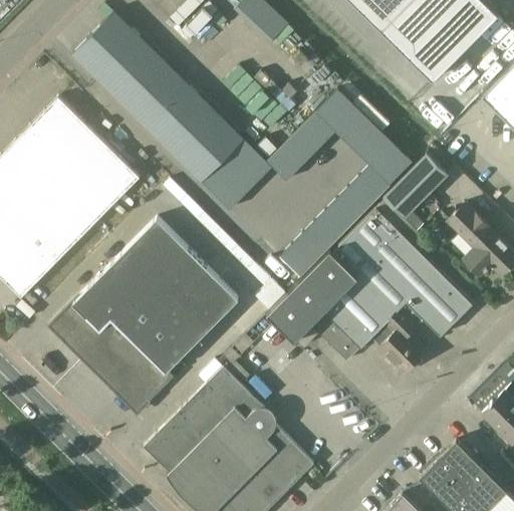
[(349,0),(432,80),(496,15),(481,0),(349,0)]
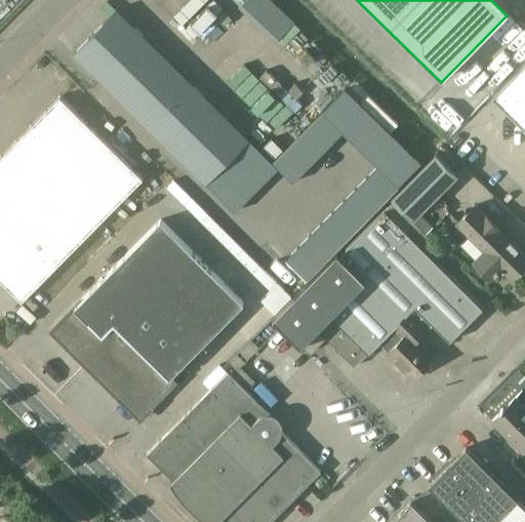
[(203,185),(247,139),(117,12),(73,57),(203,185)]
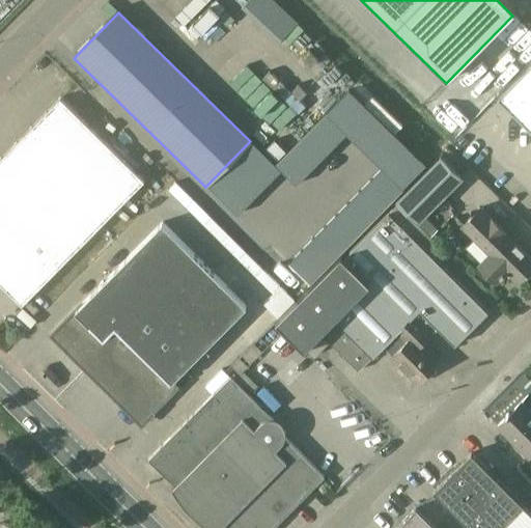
[(530,63),(495,102),(530,136),(530,63)]
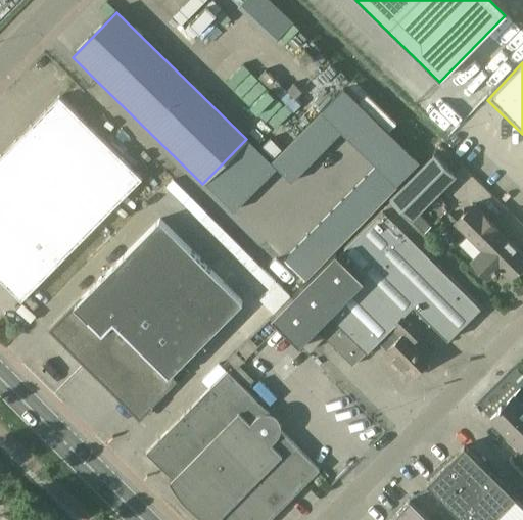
[(0,282),(21,303),(142,181),(59,99),(0,158),(0,282)]
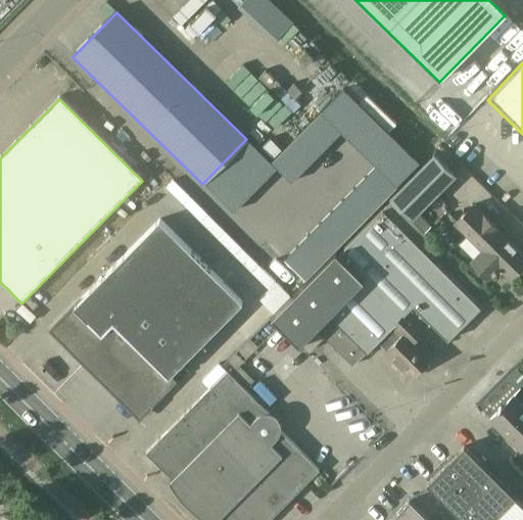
[(328,99),(313,115),(338,139),(352,123),(328,99)]
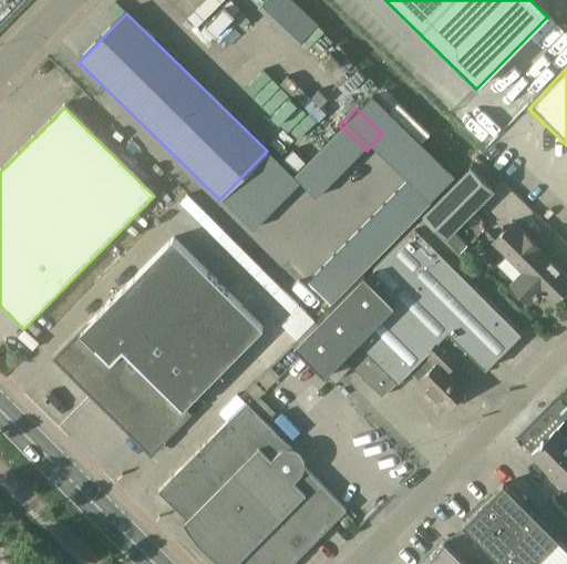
[(337,125),(327,135),(346,153),(356,142),(337,125)]
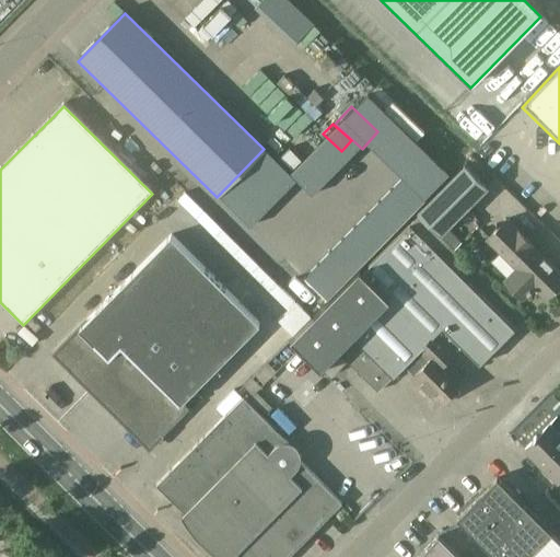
[(377,131),(362,149),(374,160),(389,142),(377,131)]
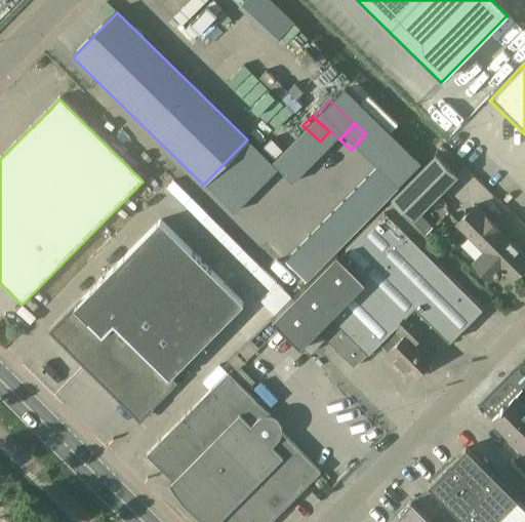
[(303,125),(293,136),(310,152),(320,142),(303,125)]
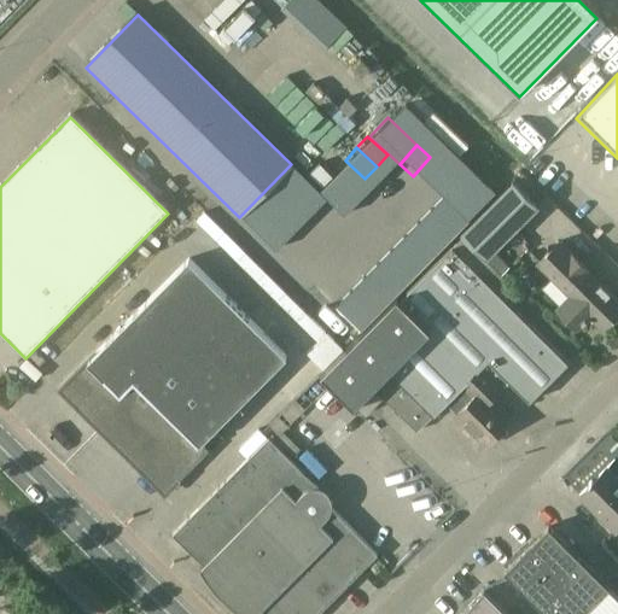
[(430,157),(413,176),(441,203),(459,183),(430,157)]
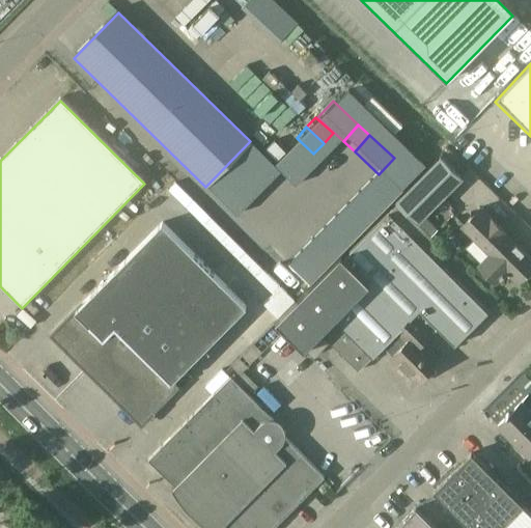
[(297,138),(287,148),(304,164),(313,154),(297,138)]
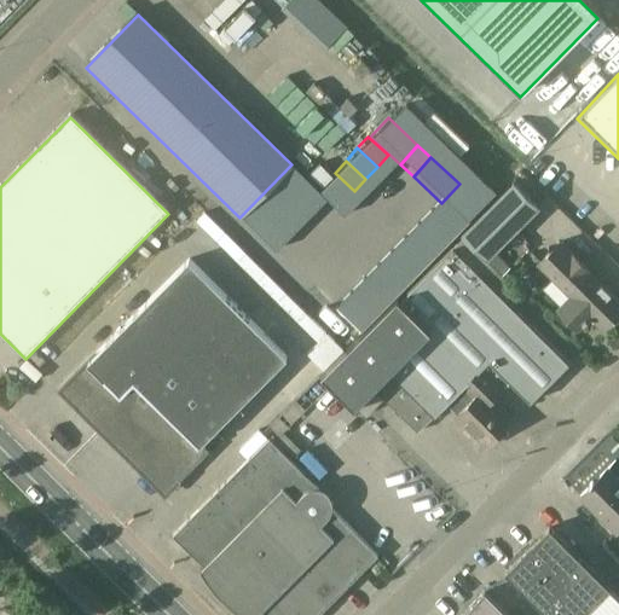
[(313,173),(302,186),(324,206),(335,192),(313,173)]
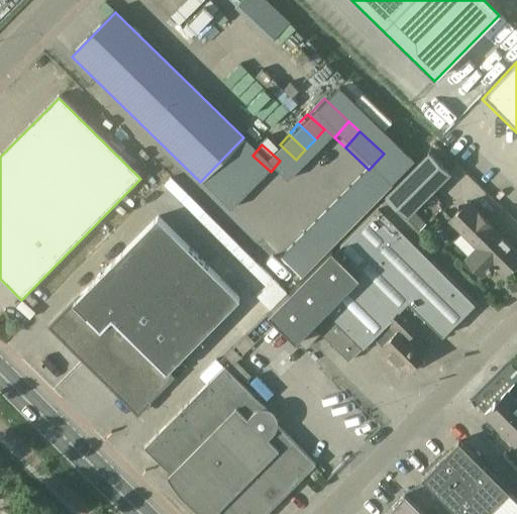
[(280,144),(273,151),(289,167),(296,160),(280,144)]
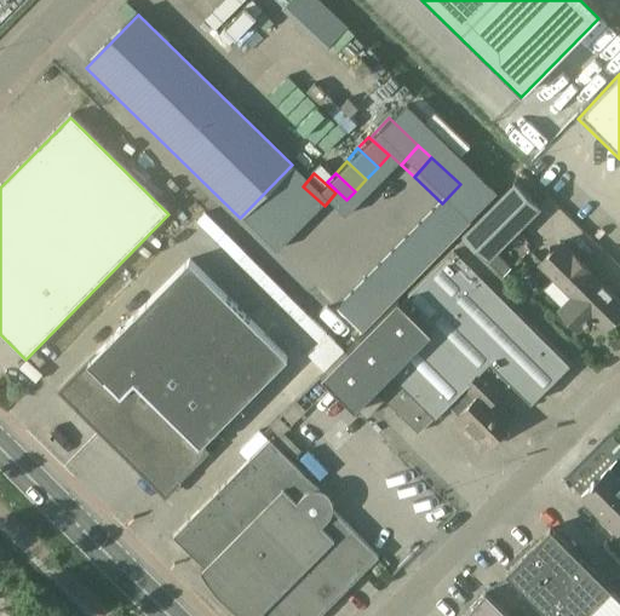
[(544,205),(518,179),(465,234),(491,258),(544,205)]
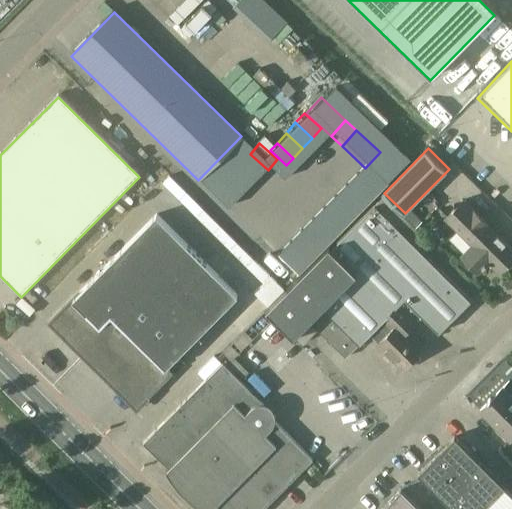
[(250,154),(240,165),(258,181),(268,170),(250,154)]
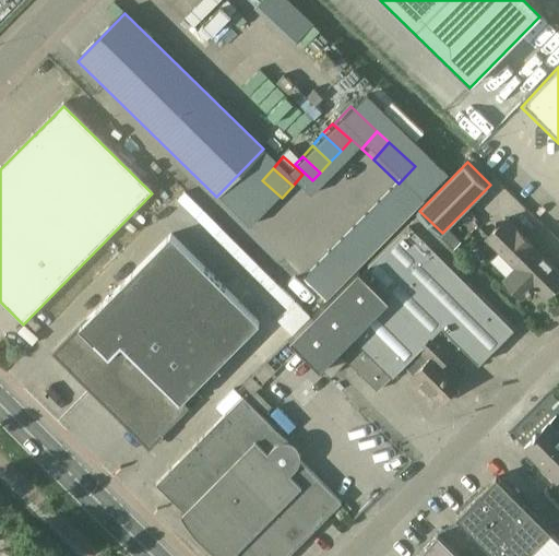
[(383,170),(373,181),(390,197),(400,186),(383,170)]
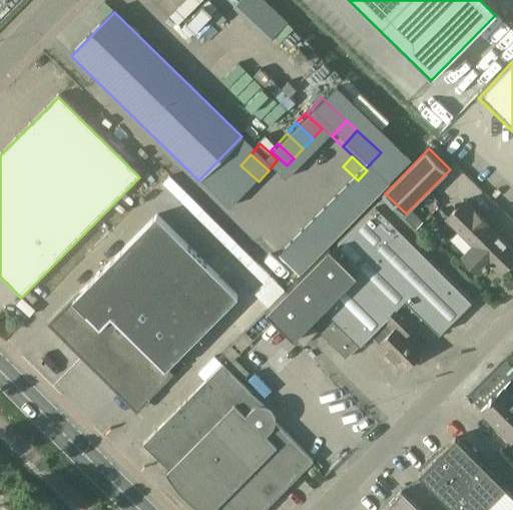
[(240,165),(228,178),(246,194),(259,181),(240,165)]
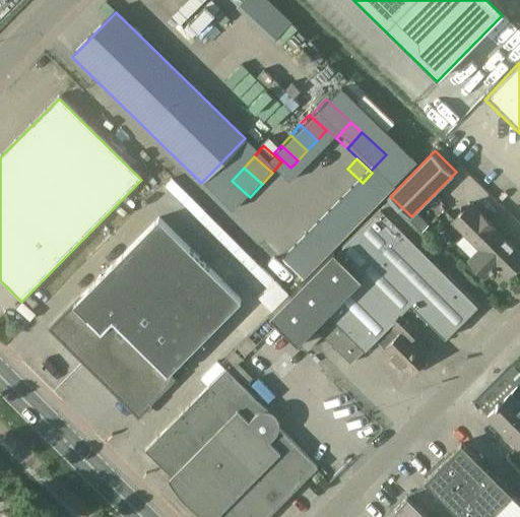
[(347,169),(338,178),(353,192),(363,183),(347,169)]
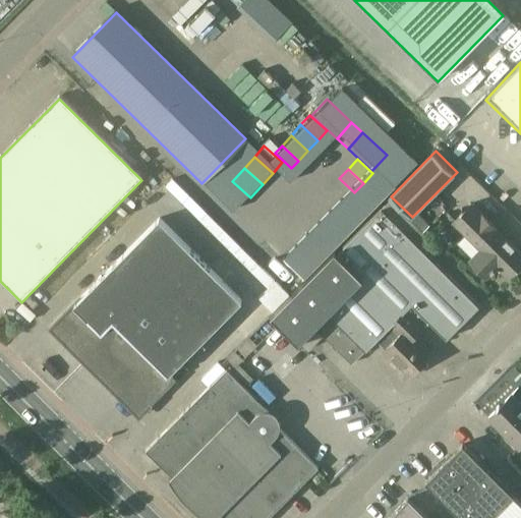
[(339,178),(331,187),(346,200),(354,192),(339,178)]
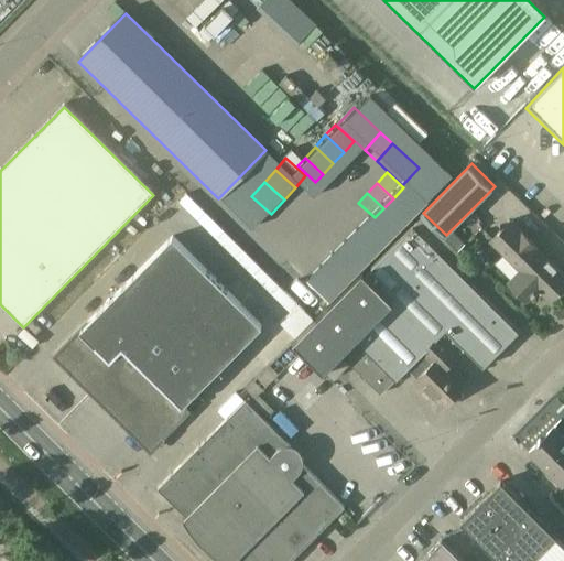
[(251,196),(239,209),(259,227),(271,214),(251,196)]
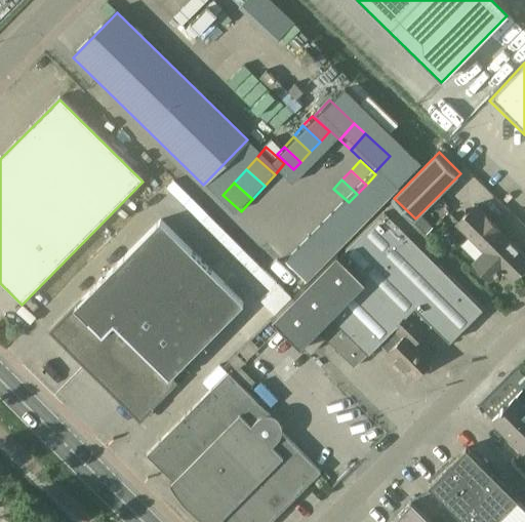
[(333,189),(324,200),(338,213),(349,202),(333,189)]
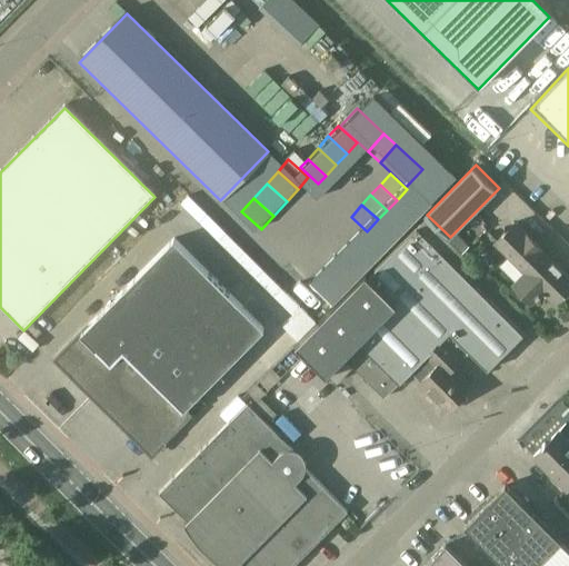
[(351,217),(340,228),(357,242),(367,231),(351,217)]
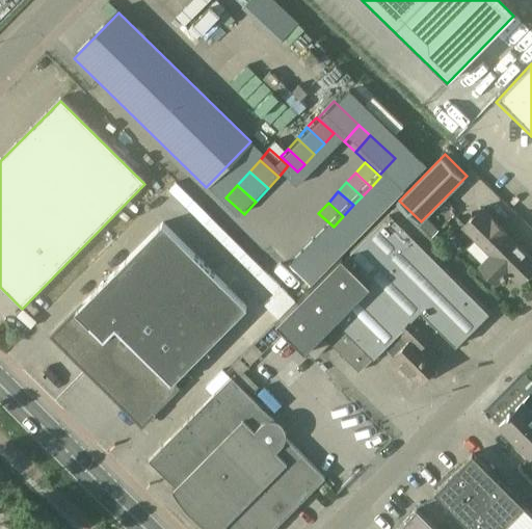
[(521,283),(531,270),(531,255),(483,207),(463,227),(489,254),(487,255),(490,258),(480,268),(497,286),(509,272),(521,283)]
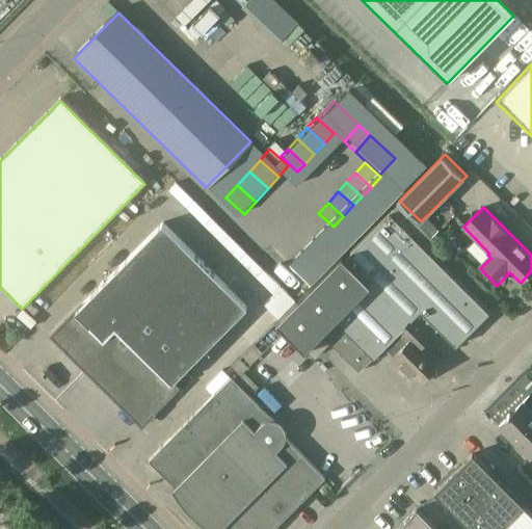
[(318,213),(308,225),(323,238),(334,227),(318,213)]
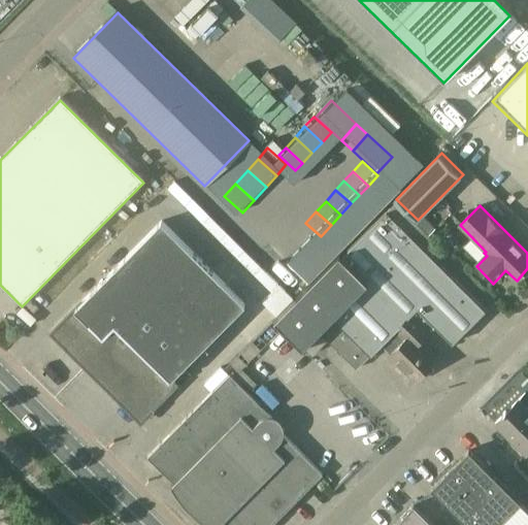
[(452,347),(485,313),(386,215),(341,258),(338,255),(273,319),(303,349),(318,334),(356,372),(381,348),(389,357),(389,358),(415,384),(436,362),(428,354),(419,345),(434,329),(452,347)]
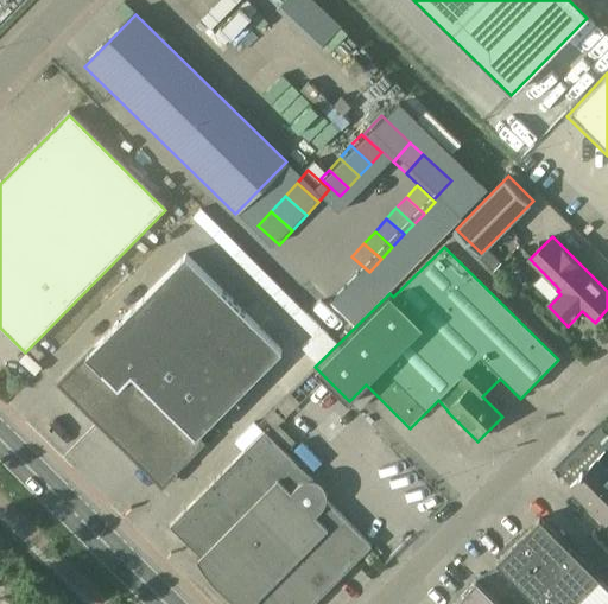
[(352,256),(341,267),(359,284),(369,272),(352,256)]
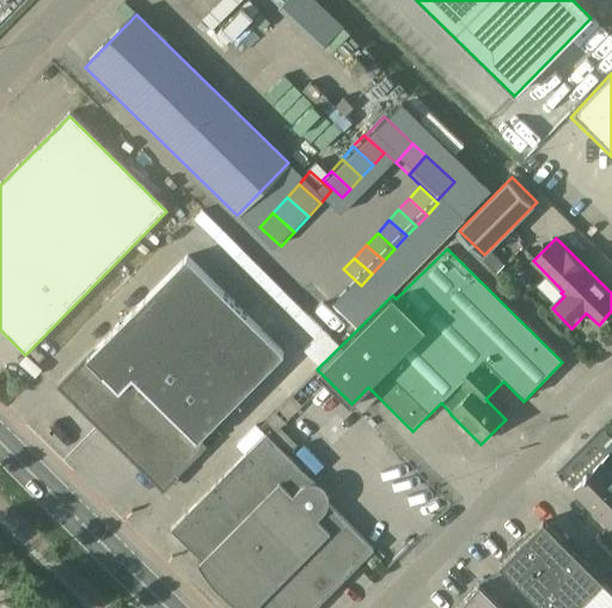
[(163,492),(179,474),(204,450),(197,443),(283,356),(187,260),(59,390),(163,492)]
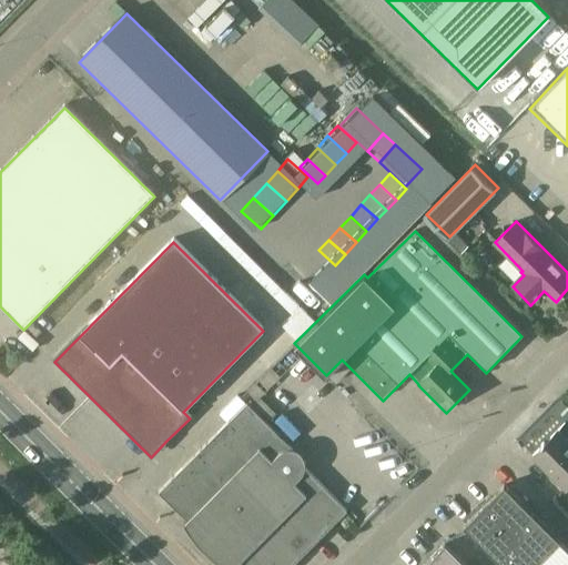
[(318,250),(307,262),(324,278),(335,265),(318,250)]
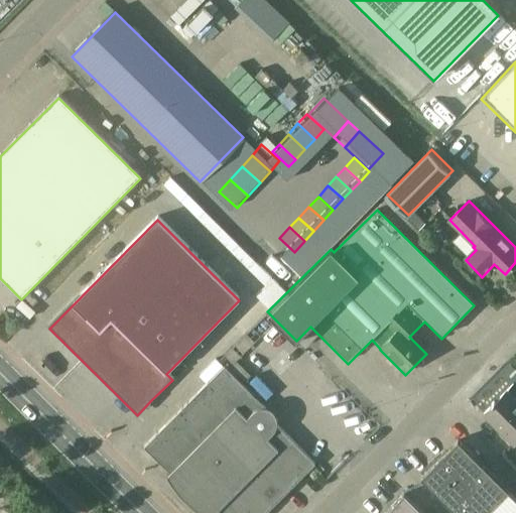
[(267,512),(314,466),(276,427),(277,424),(276,418),(272,413),(268,410),(265,410),(224,369),(144,450),(169,475),(166,478),(173,487),(182,499),(195,510),(198,512),(267,512)]
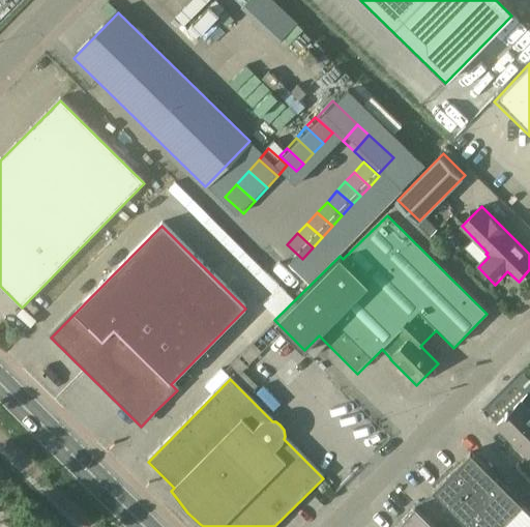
[(527,460),(529,457),(529,414),(520,405),(496,429),(527,460)]
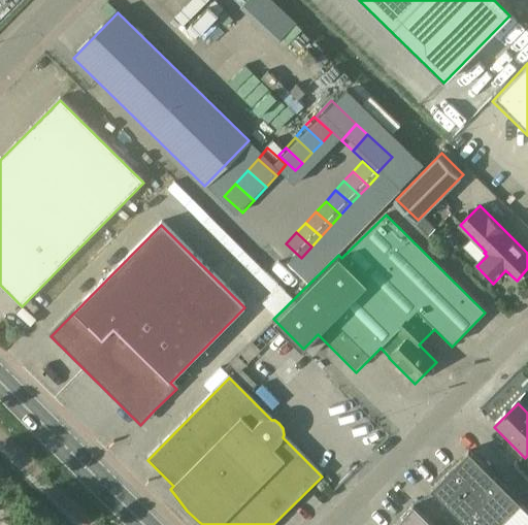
[(527,524),(527,514),(468,453),(430,491),(464,524),(527,524)]
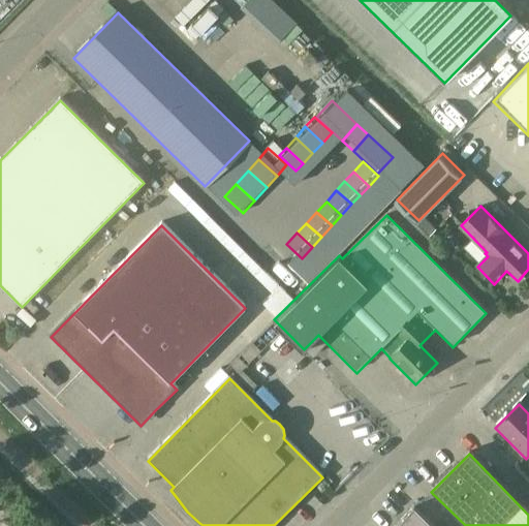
[(430,525),(413,509),(396,525),(430,525)]
